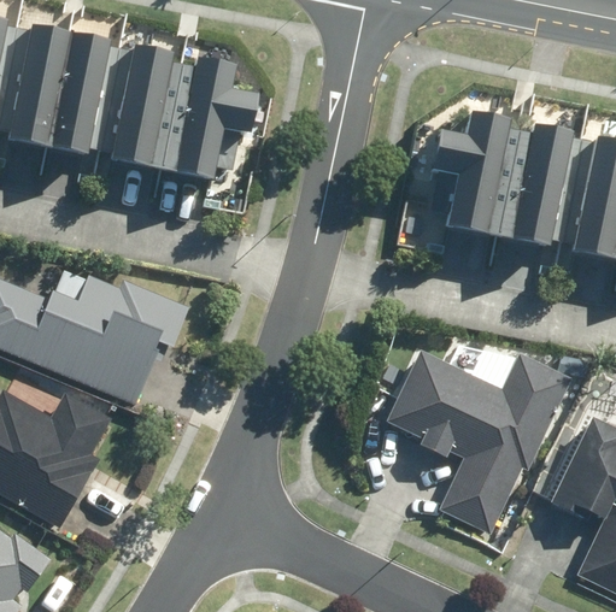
[(34,23),(9,139),(9,141),(82,157),(86,140),(107,39),(34,23)]
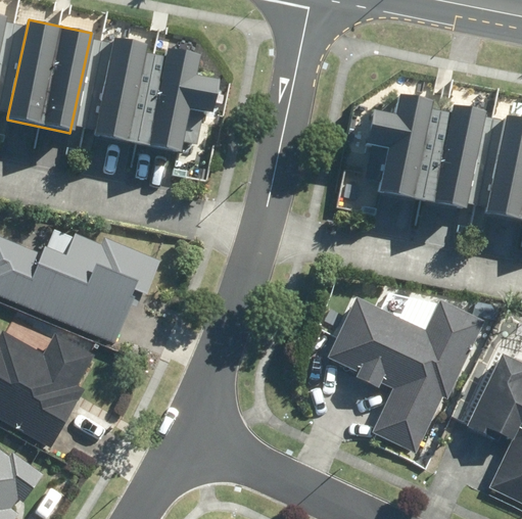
[(161,45),(114,36),(96,124),(93,135),(141,145),(161,45)]
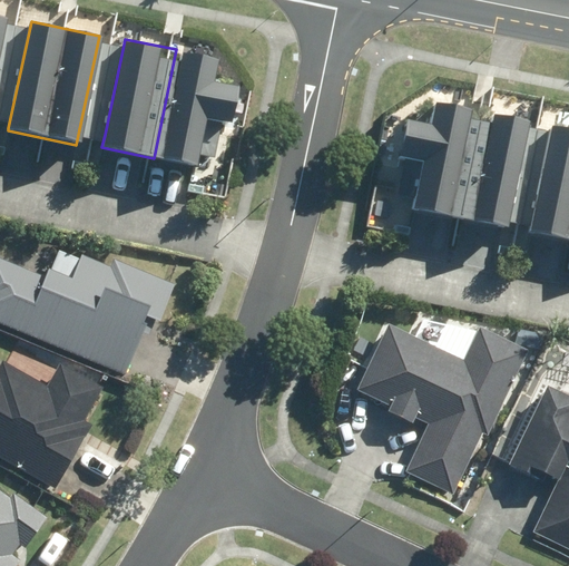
[(211,85),(215,59),(180,52),(162,160),(196,166),(204,117),(232,122),(237,89),(211,85)]
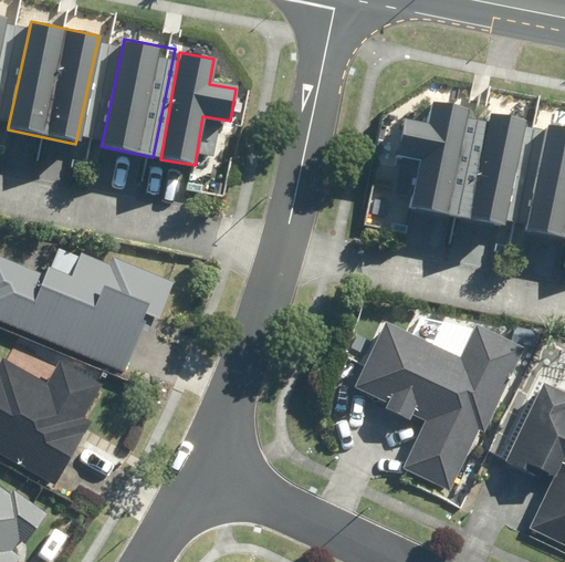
[(425,121),(403,117),(397,153),(418,157),(410,207),(449,214),(466,110),(428,103),(425,121)]
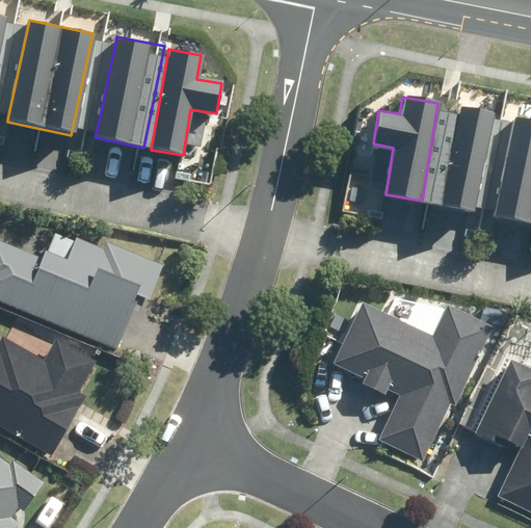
[(493,111),(460,106),(442,208),(474,214),(493,111)]
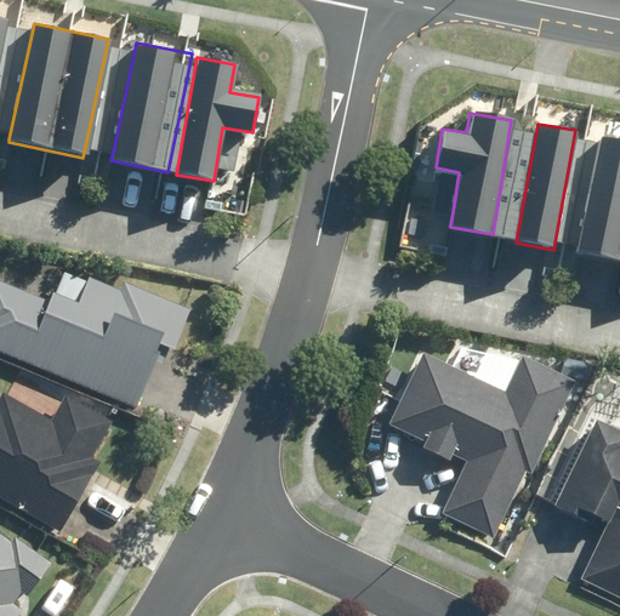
[(619,207),(619,138),(595,135),(575,252),(612,258),(619,207)]
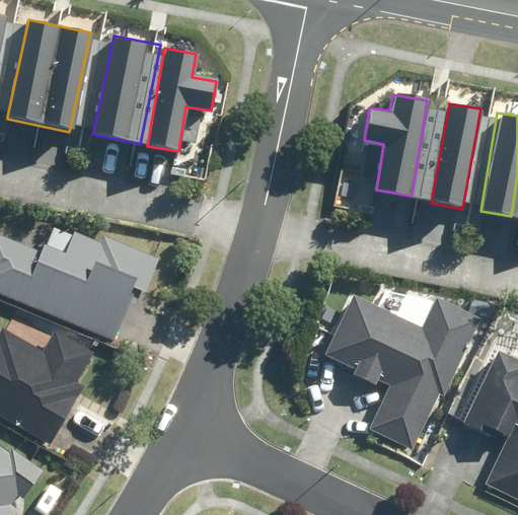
[(50,219),(41,242),(0,225),(0,292),(115,340),(136,288),(145,292),(159,256),(101,233),(99,239),(50,219)]
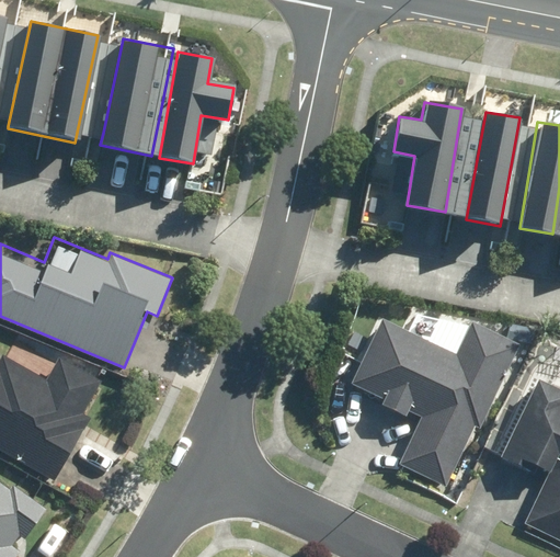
[(410,407),(422,413),(396,458),(442,485),(522,342),(476,316),(455,353),(383,313),(346,376),(384,397),(379,404),(404,418),(410,407)]
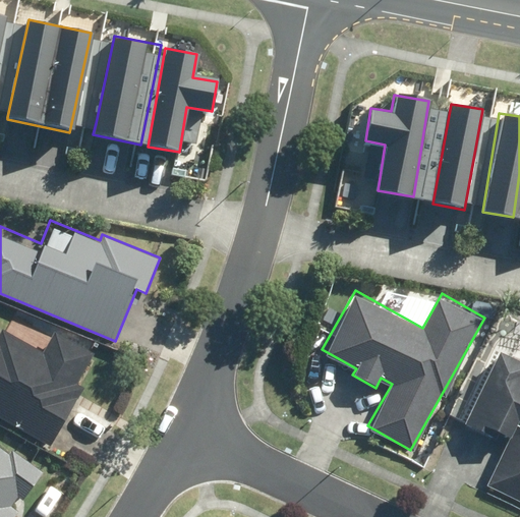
[(0,412),(49,439),(95,353),(53,331),(43,349),(0,326),(0,412)]
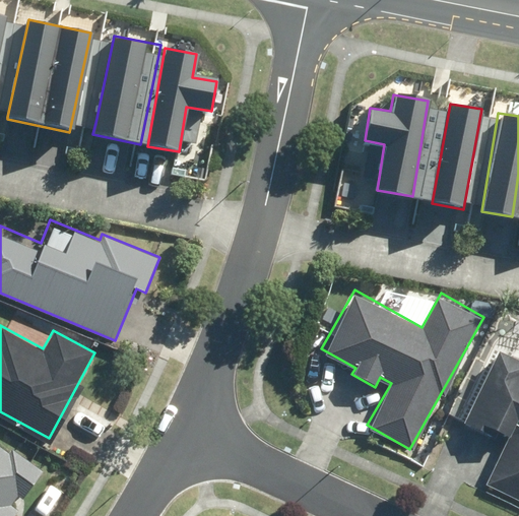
[(518,355),(499,345),(461,422),(490,436),(493,429),(508,437),(482,488),(518,505),(518,355)]
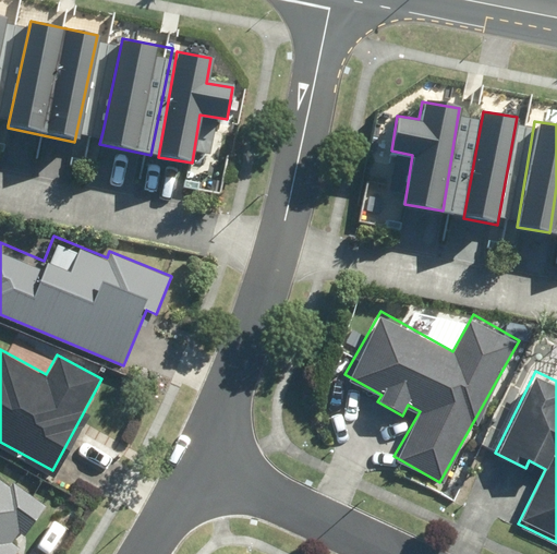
[(0,553),(14,553),(48,508),(0,472),(0,553)]
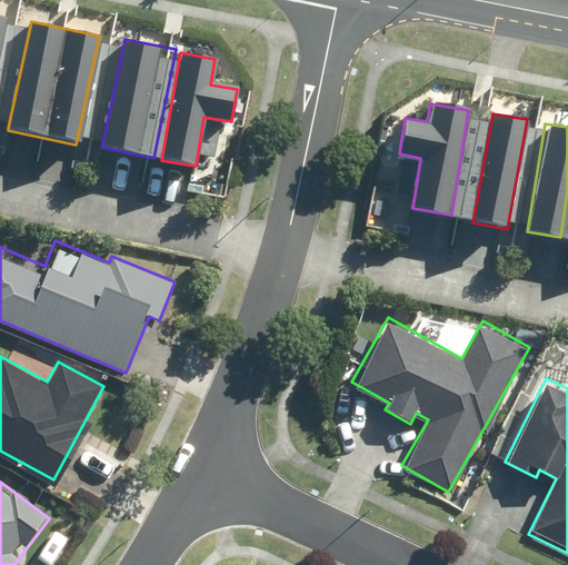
All buildings are outlined.
